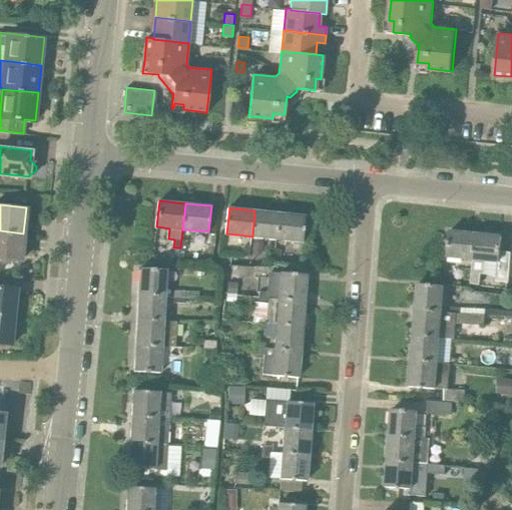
[(254,210),(252,236),(278,238),(280,212),(254,210)]
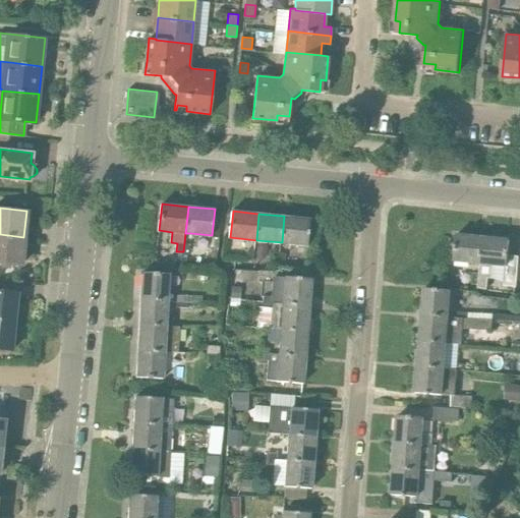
[(284,216),(282,242),(307,245),(309,219),(284,216)]
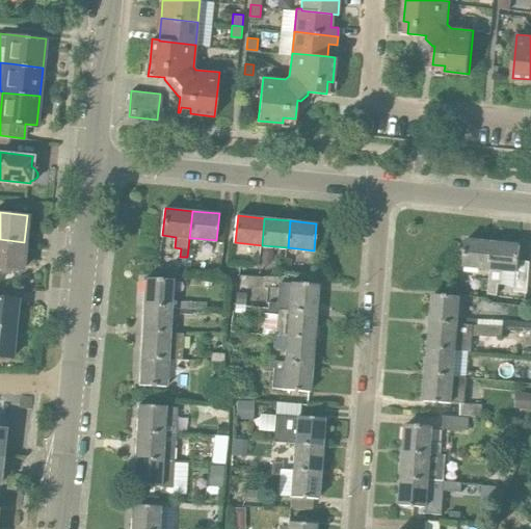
[(24,242),(0,239),(0,267),(22,269),(24,242)]
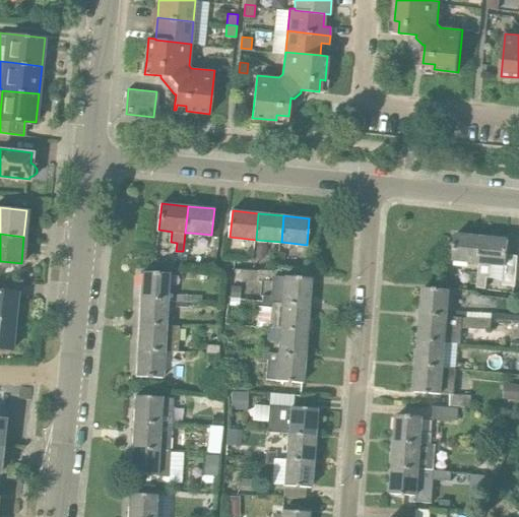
[(454,259),(479,261),(482,236),(456,234),(454,259)]
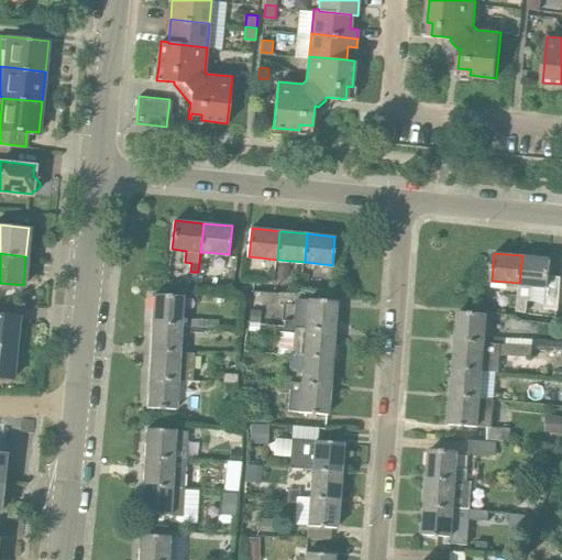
[(522,255),(519,283),(517,309),(528,310),(529,298),(535,298),(536,286),(547,287),(546,306),(559,308),(561,275),(549,274),(550,259),(522,255)]
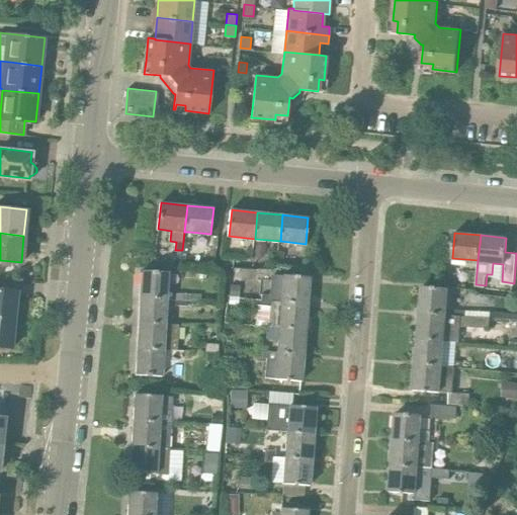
[(143,270),(141,296),(167,298),(169,271),(143,270)]
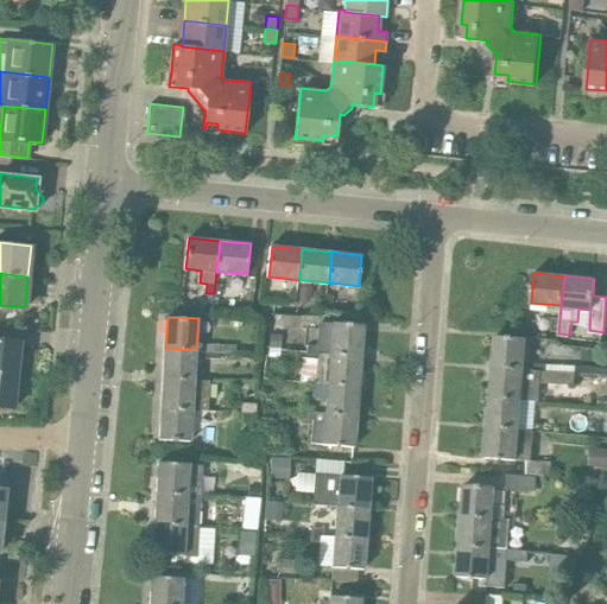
[(307,353),(317,353),(361,356),(364,325),(334,323),(318,322),(317,343),(308,343),(307,353)]
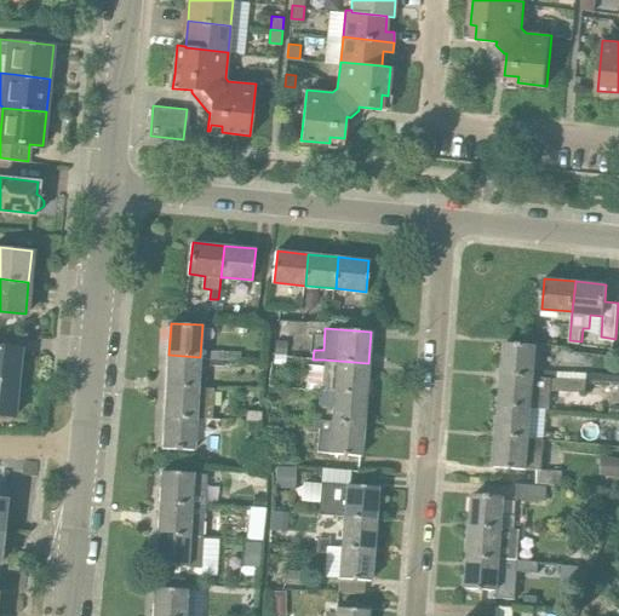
[(276,339),(276,352),(287,352),(287,339),(276,339)]
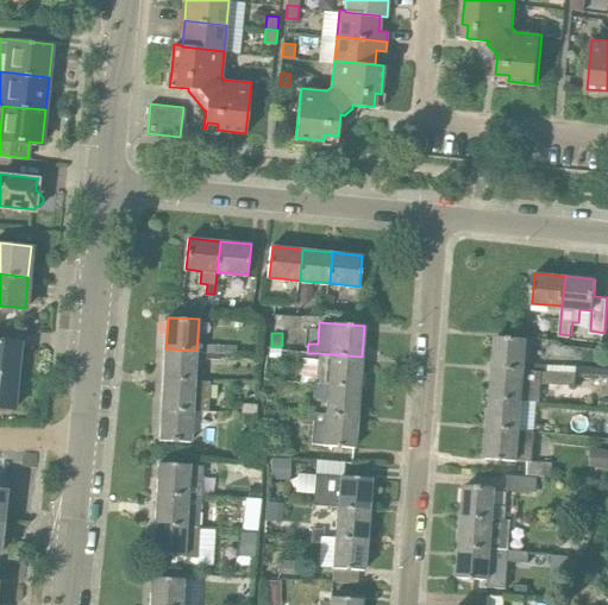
[(495,367),(525,370),(527,339),(497,336),(495,367)]
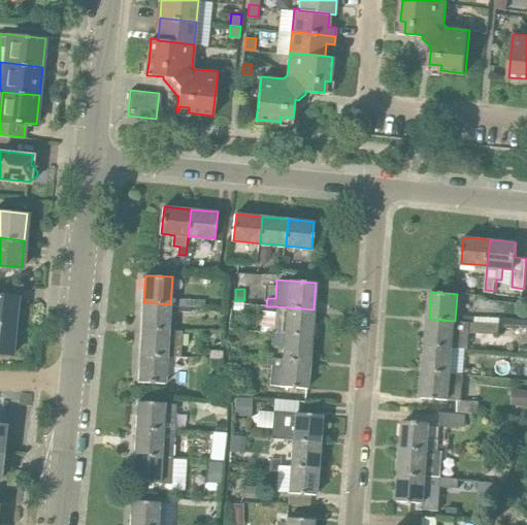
[(0,323),(15,325),(19,296),(0,294),(0,323)]
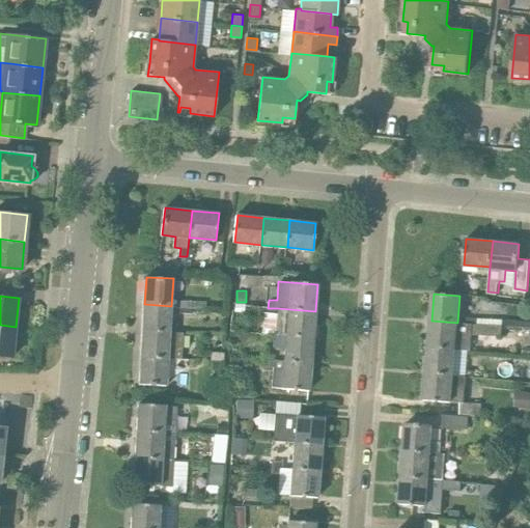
[(180,306),(191,306),(206,307),(207,300),(182,299),(180,306)]
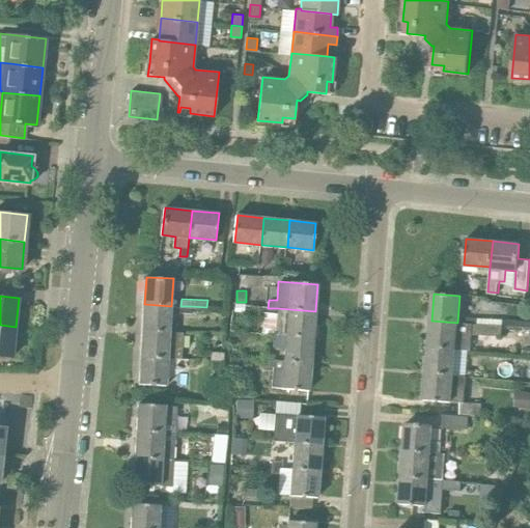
[(246,303),(236,302),(235,309),(245,310),(246,303)]
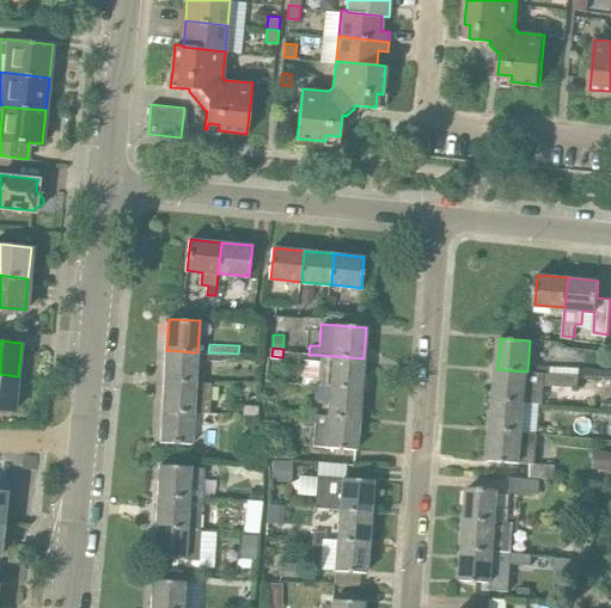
[(197,352),(166,350),(165,380),(196,382),(197,352)]
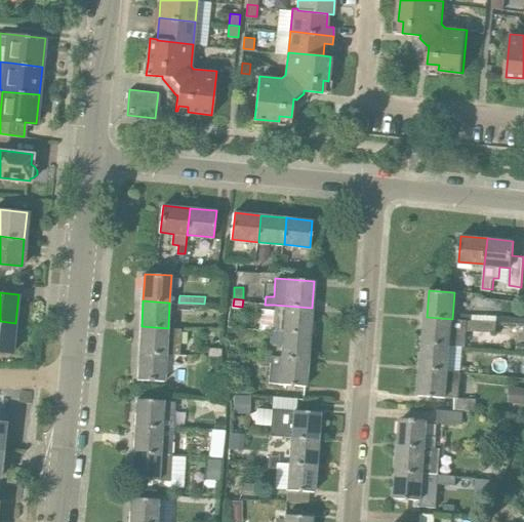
[(312,308),(274,305),(272,327),(284,328),(284,331),(310,333),(312,308)]
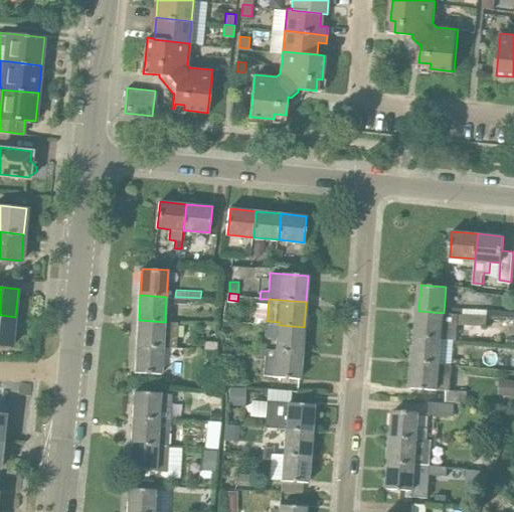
[(416,336),(442,338),(457,339),(458,322),(486,324),(488,314),(463,313),(452,312),(447,312),(447,313),(444,313),(418,311),(416,336)]
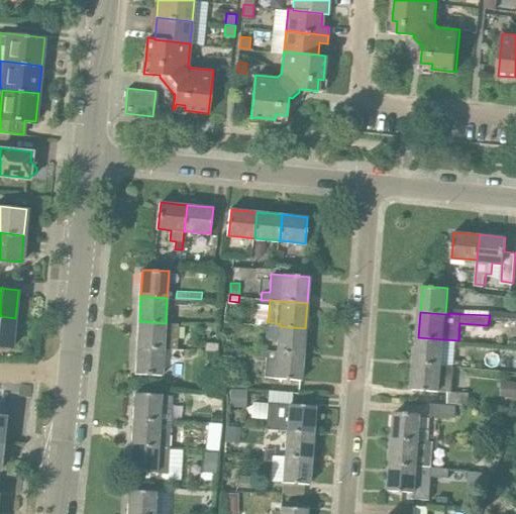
[(15,318),(0,316),(0,344),(12,346),(15,318)]
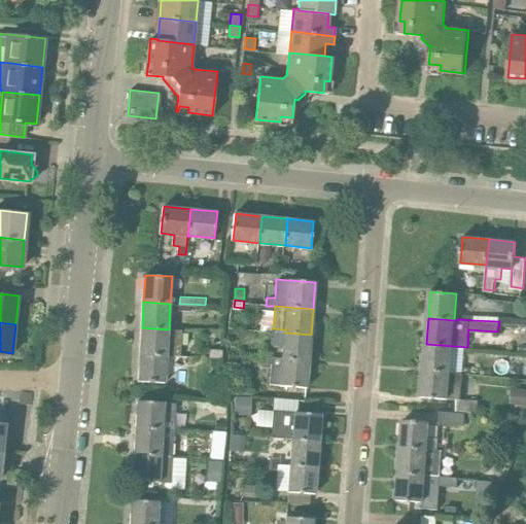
[(169,329),(142,327),(141,353),(167,354),(169,329)]
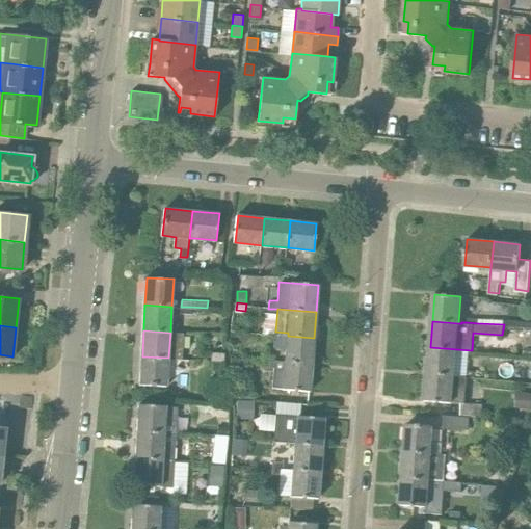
[(314,338),(288,336),(287,362),(313,364),(314,338)]
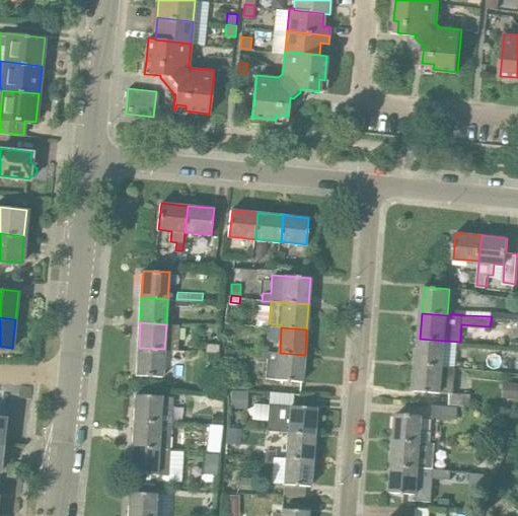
[(418,364),(443,366),(445,341),(420,339),(418,364)]
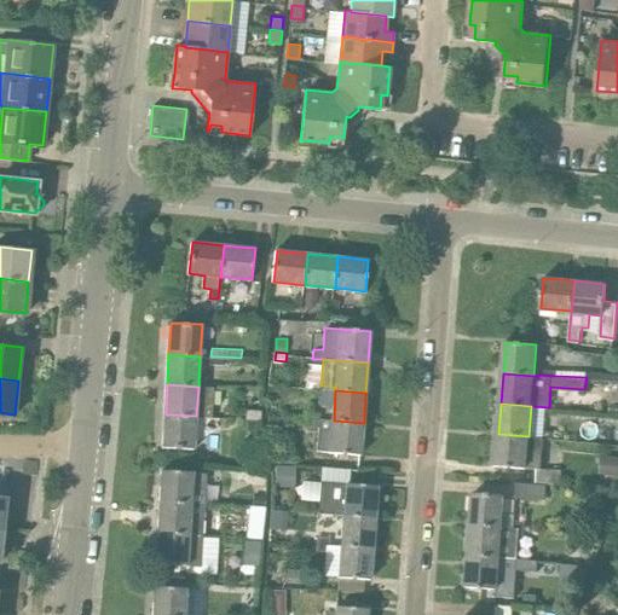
[(261,418),(261,408),(247,408),(247,418),(261,418)]
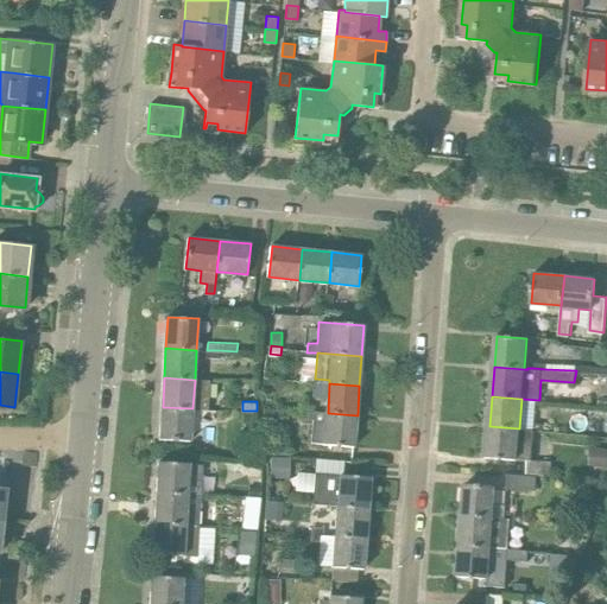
[(193,408),(163,407),(160,438),(191,440),(193,408)]
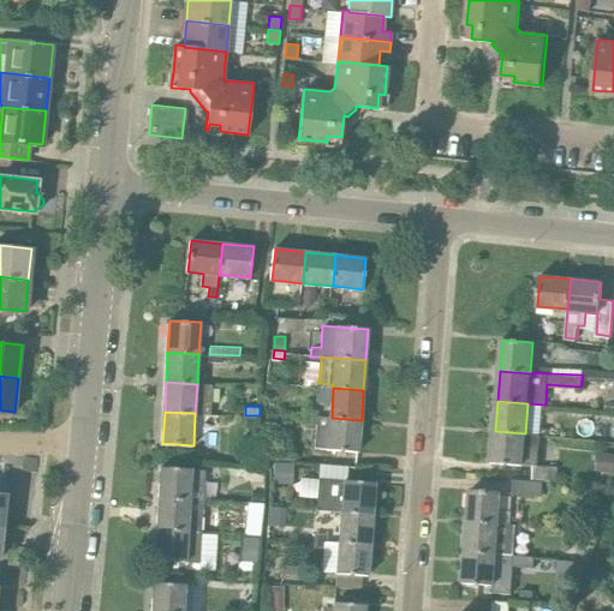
[(267,412),(266,429),(285,430),(286,413),(267,412)]
